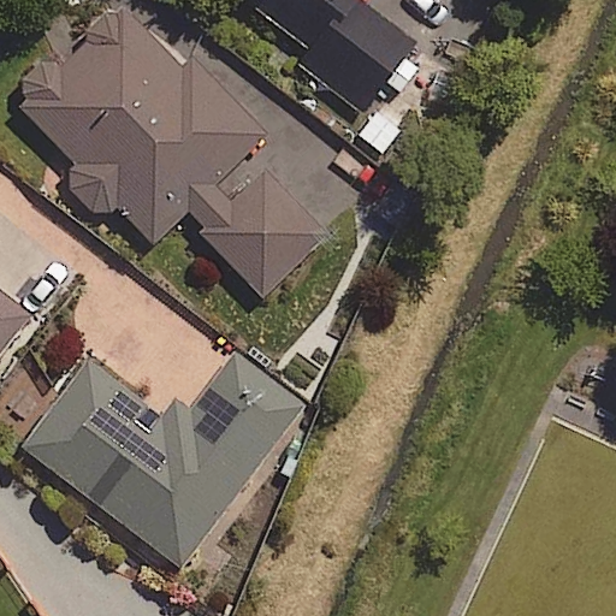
[(300,63),(357,112),(419,41),(371,0),(248,0),(308,52),(300,63)]
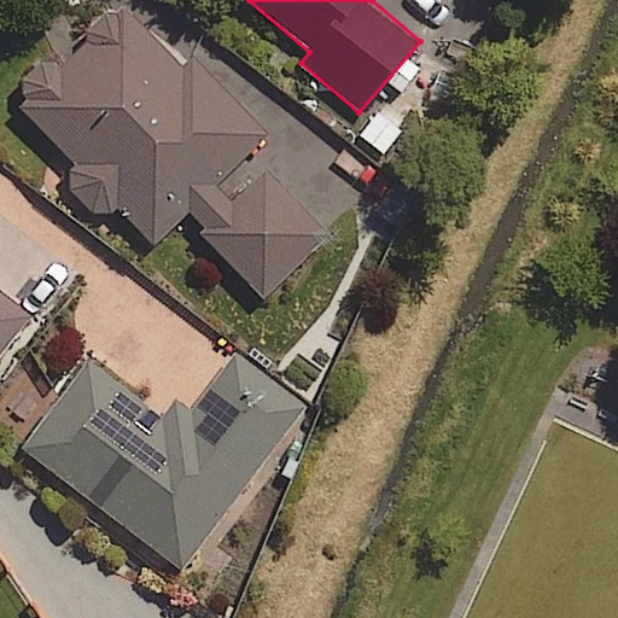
[(231,204),(213,186),(287,112),(226,50),(194,80),(117,3),(16,103),(76,164),(62,179),(99,217),(114,204),(152,244),(182,215),(263,297),(328,233),(266,169),(231,204)]
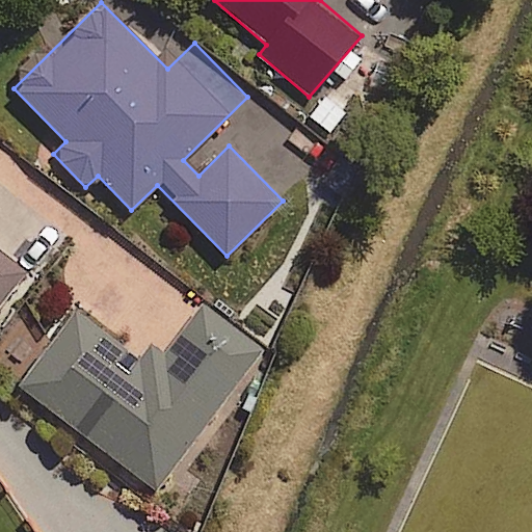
[(360,91),(338,75),(307,115),(328,132),(360,91)]
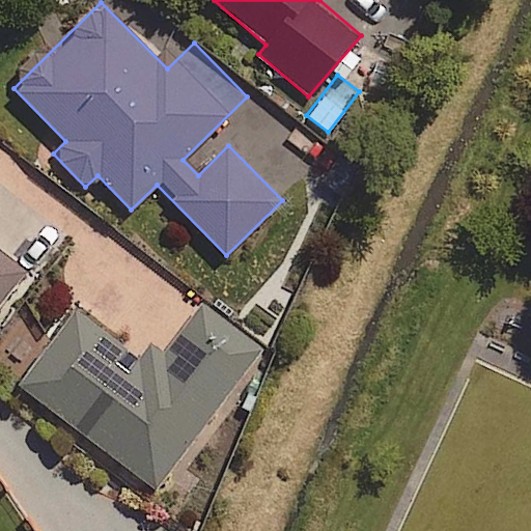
[(0,303),(25,272),(0,252),(0,303)]
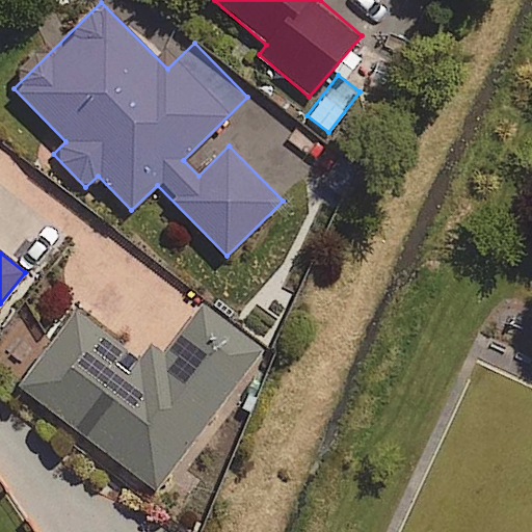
[(202,306),(164,354),(152,345),(131,372),(115,360),(125,347),(76,310),(18,386),(155,489),(261,350),(202,306)]
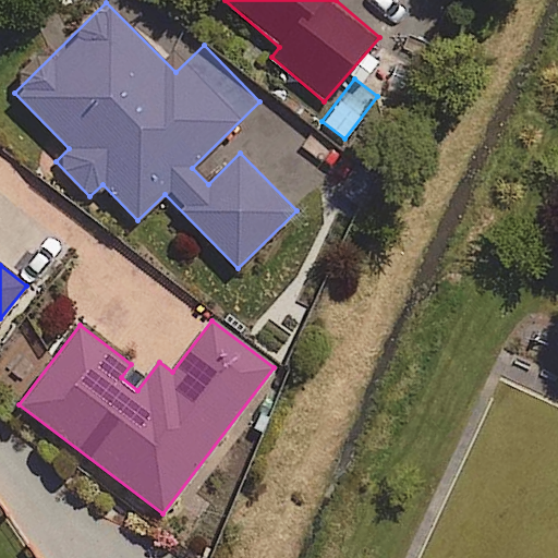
All buildings are outlined.
